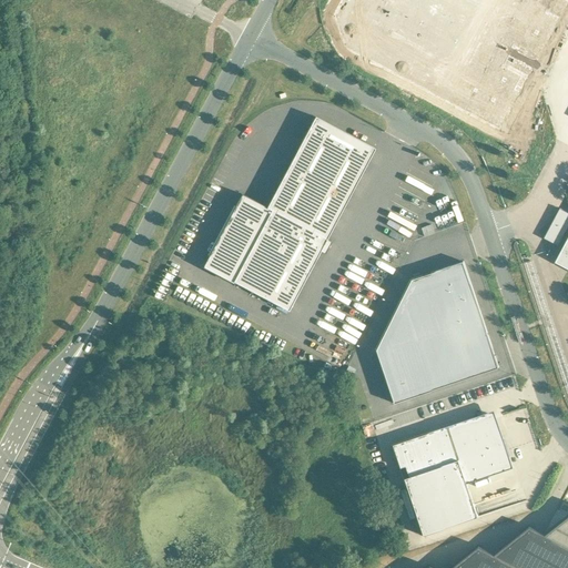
[(567,0),(342,0),(334,16),(347,49),(499,130),(567,0)]
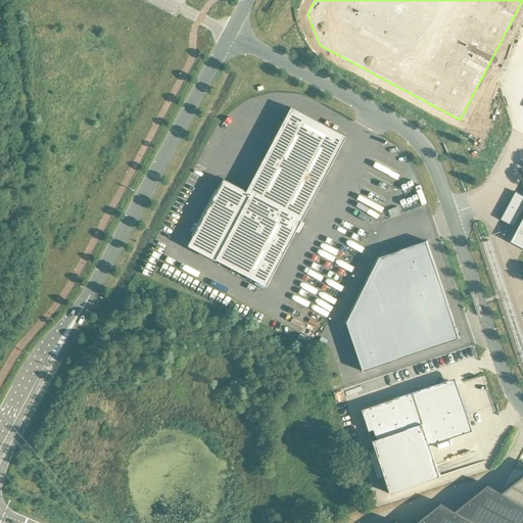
[(206,218),(193,241),(208,249),(206,254),(266,286),(295,231),(299,233),(304,223),(300,220),(345,137),(290,107),(245,191),(223,179),(211,199),(215,201),(208,212),(205,210),(203,216),(206,218)]
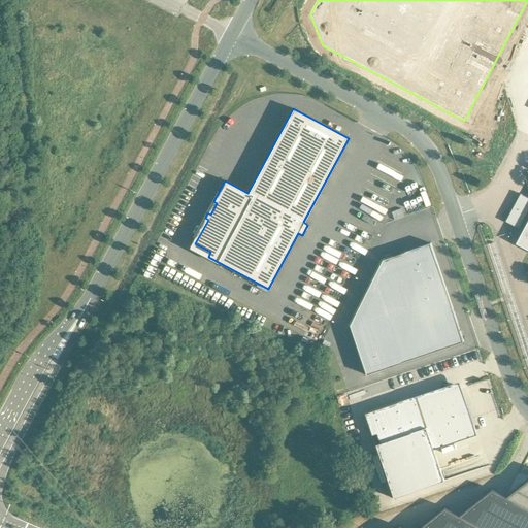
[(515,208),(507,221),(519,227),(527,208),(527,197),(524,195),(516,209),(515,208)]
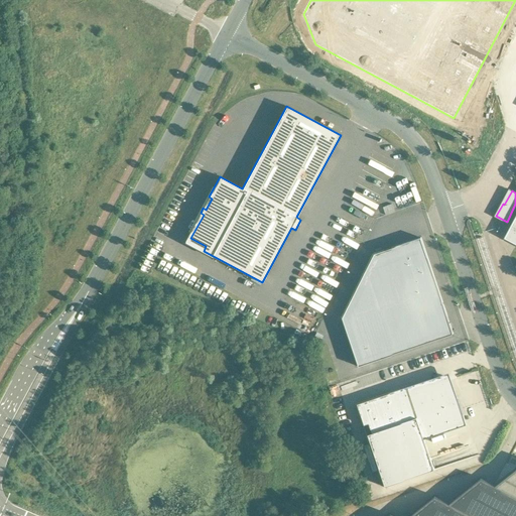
[(515,217),(505,238),(515,243),(515,217)]
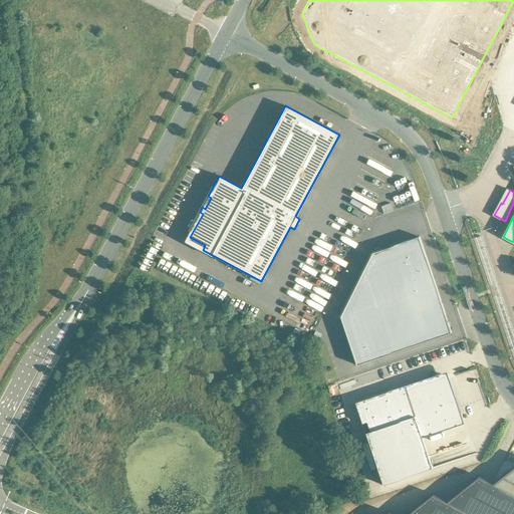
[(420,237),(371,253),(339,316),(355,364),(452,332),(420,237)]
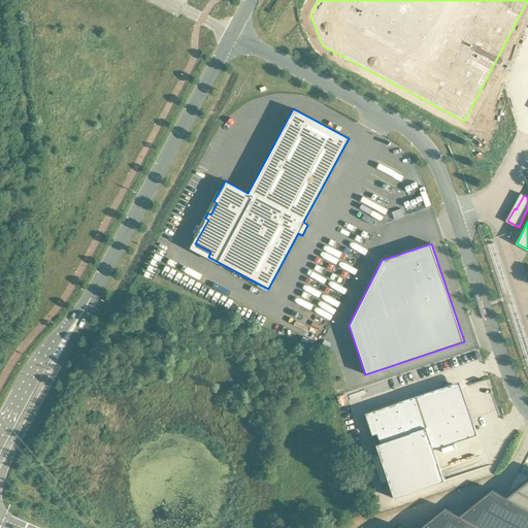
[(417,396),(364,414),(392,498),(444,481),(434,450),(444,446),(444,444),(476,434),(472,424),(473,424),(468,408),(467,409),(459,386),(418,400),(417,396)]
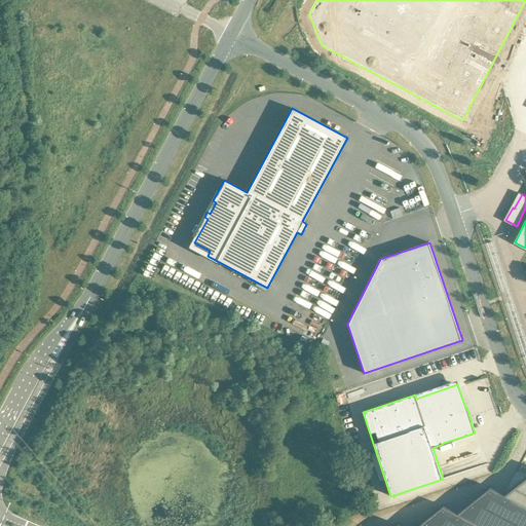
[(525,525),(525,478),(504,495),(490,487),(458,514),(444,505),(417,525),(401,525),(397,524),(393,525),(525,525)]
